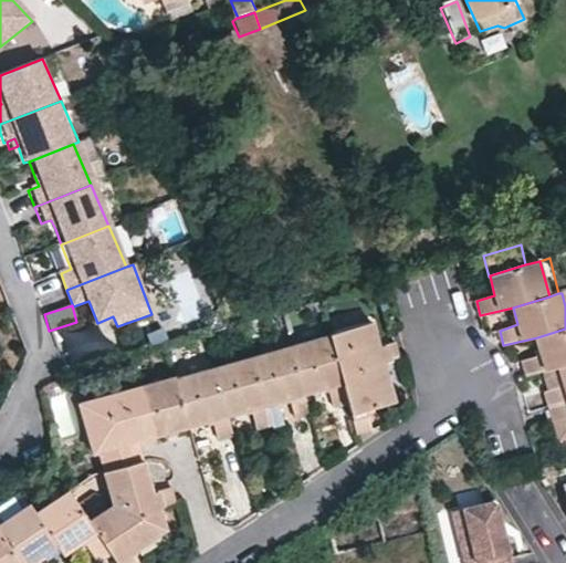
[(332,334),(332,337),(349,406),(357,435),(371,431),(368,413),(394,405),(385,366),(400,363),(398,352),(397,346),(380,350),(374,324),(332,334)]
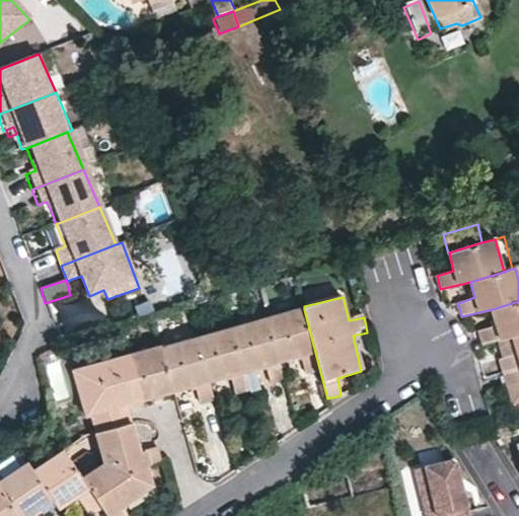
[(482,346),(513,337),(518,335),(518,301),(493,309),(498,325),(478,332),(482,346)]
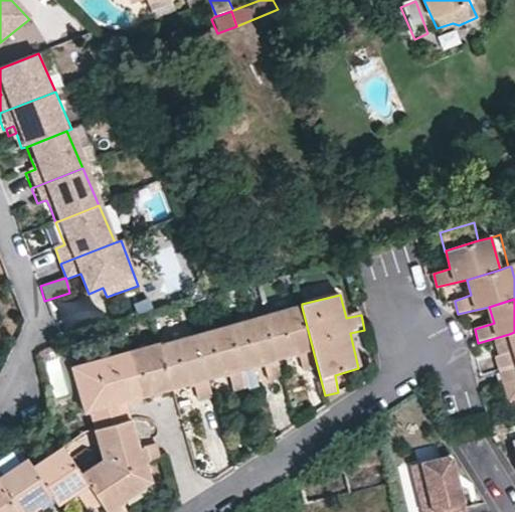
[(318,369),(302,307),(267,316),(278,361),(299,356),(304,372),(318,369)]
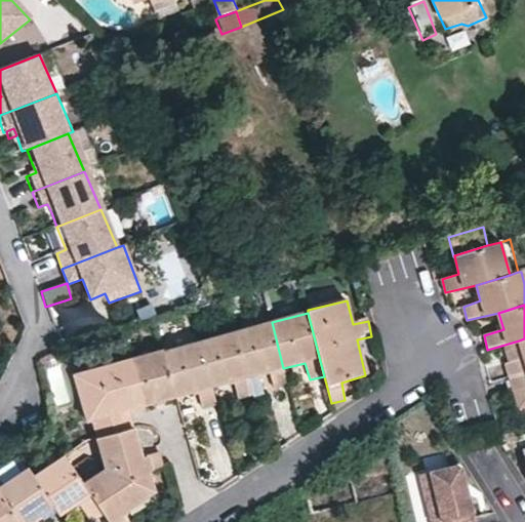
[(288,386),(283,368),(272,322),(235,331),(247,377),(269,371),(275,390),(288,386)]
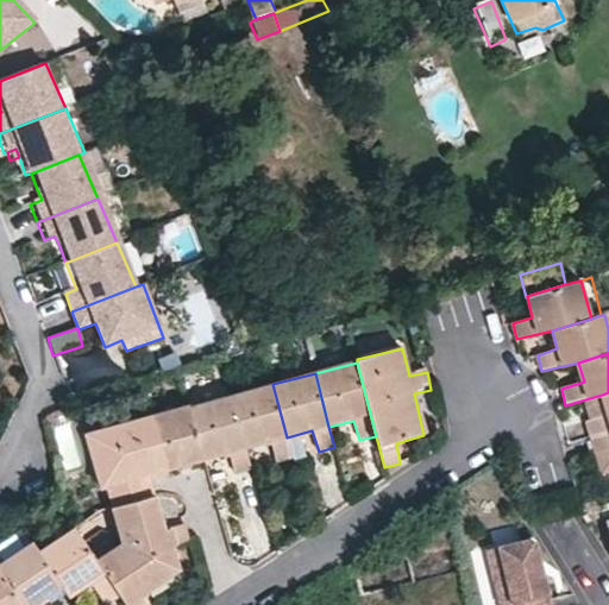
[(287,438),(272,384),(230,395),(244,448),(271,441),(276,460),(292,457),(287,438)]
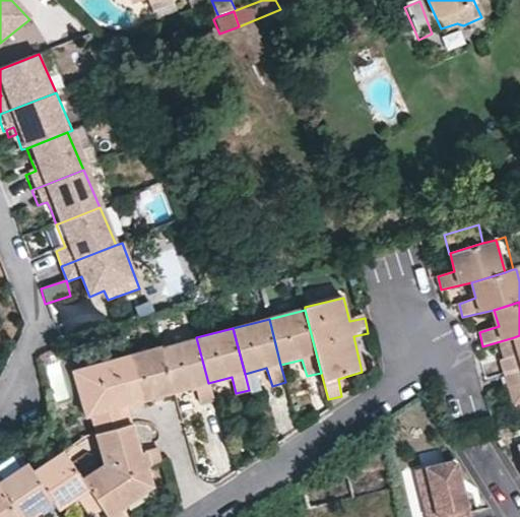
[(499,361),(503,375),(519,370),(519,335),(514,337),(519,354),(499,361)]
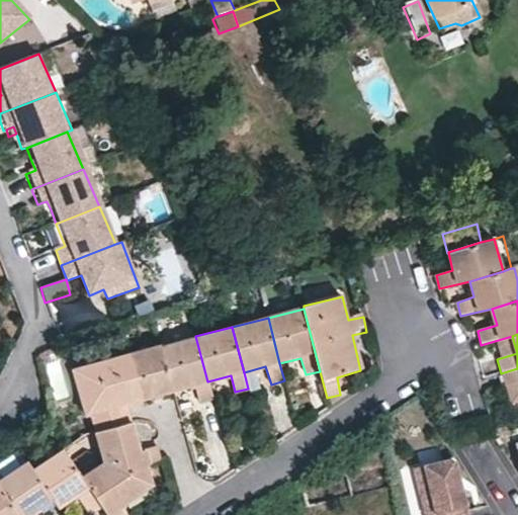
[(211,399),(207,381),(195,336),(162,345),(172,392),(193,385),(198,402),(211,399)]
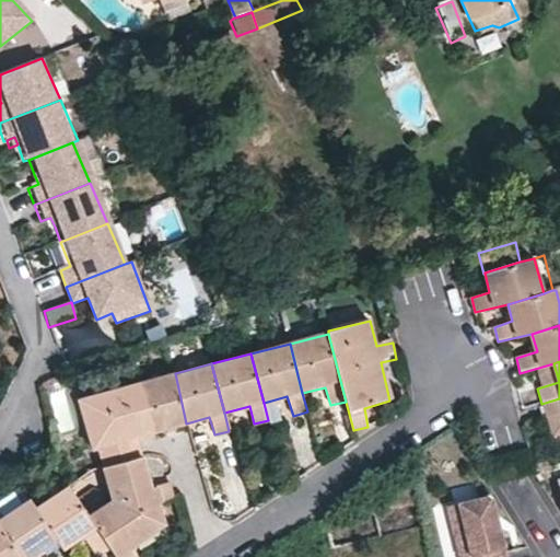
[(186,424),(175,373),(174,371),(138,380),(152,432),(173,427),(186,424)]
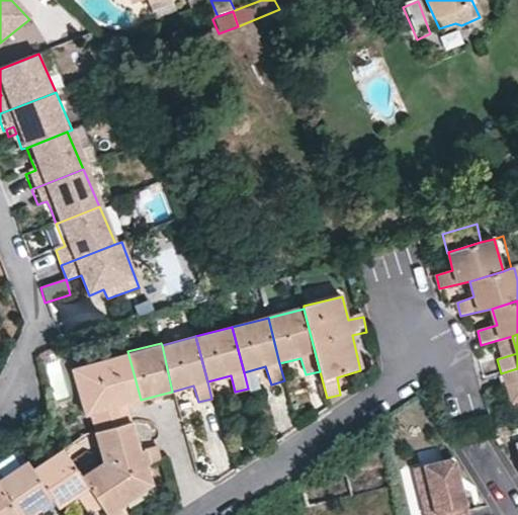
[(132,402),(141,400),(127,351),(73,365),(84,413),(91,411),(95,428),(130,420),(125,403),(132,402)]
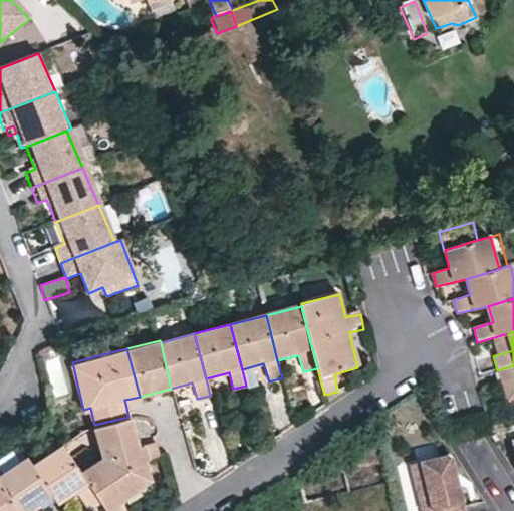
[(513,365),(497,370),(501,385),(513,380),(513,365)]
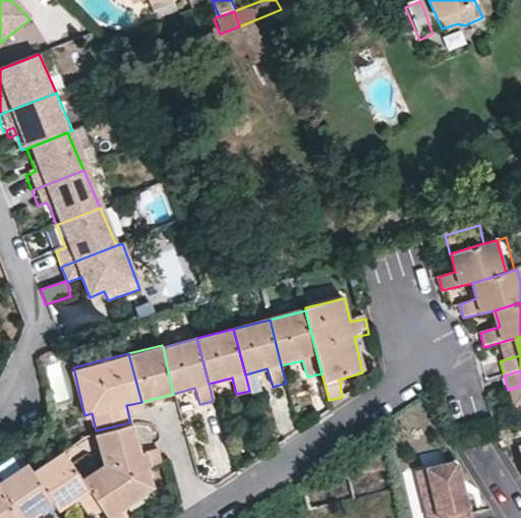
[(520,386),(508,390),(512,407),(520,404),(520,386)]
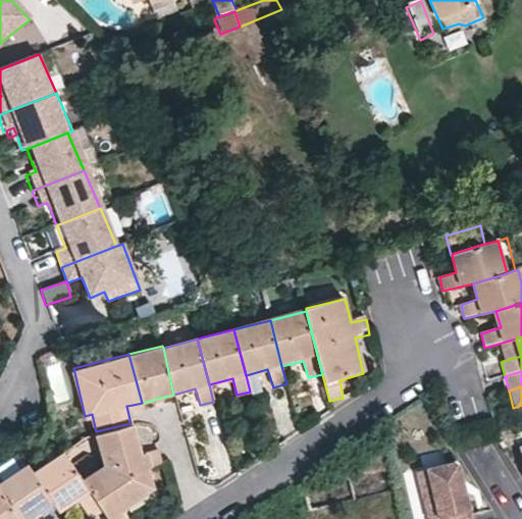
[(131,423),(96,431),(104,465),(115,461),(120,474),(143,468),(159,463),(156,450),(139,454),(134,435),(131,423)]
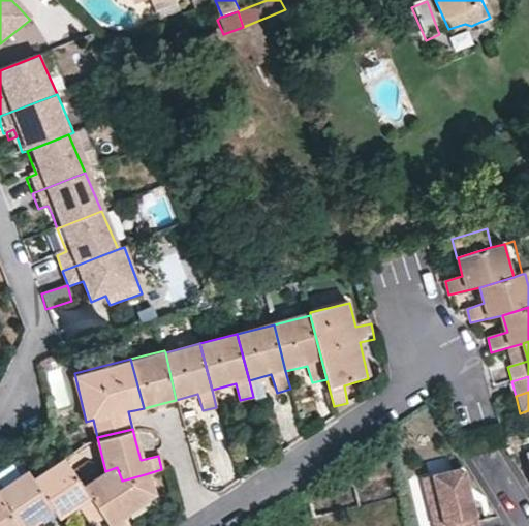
[(97,517),(79,488),(58,460),(27,481),(47,511),(53,519),(70,506),(84,525),(86,525),(97,517)]
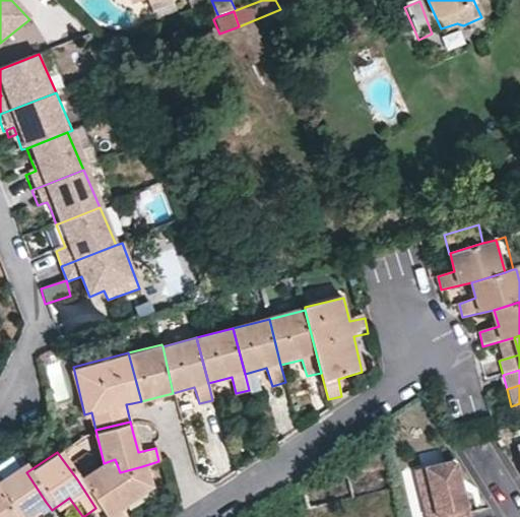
[(115,459),(104,463),(77,479),(95,508),(102,516),(122,516),(117,508),(147,487),(142,466),(120,472),(115,459)]
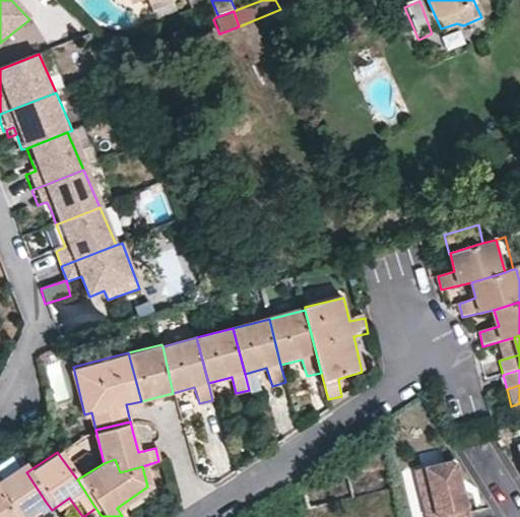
[(34,516),(30,511),(46,502),(26,472),(19,462),(0,474),(0,496),(14,516),(34,516)]
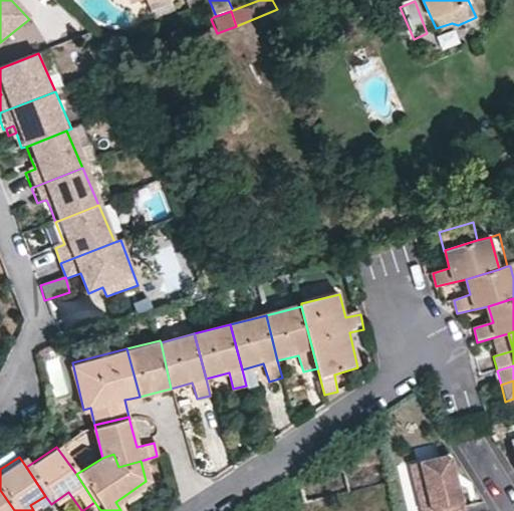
[(464,510),(463,507),(452,463),(452,462),(447,459),(409,469),(419,510),(464,510)]
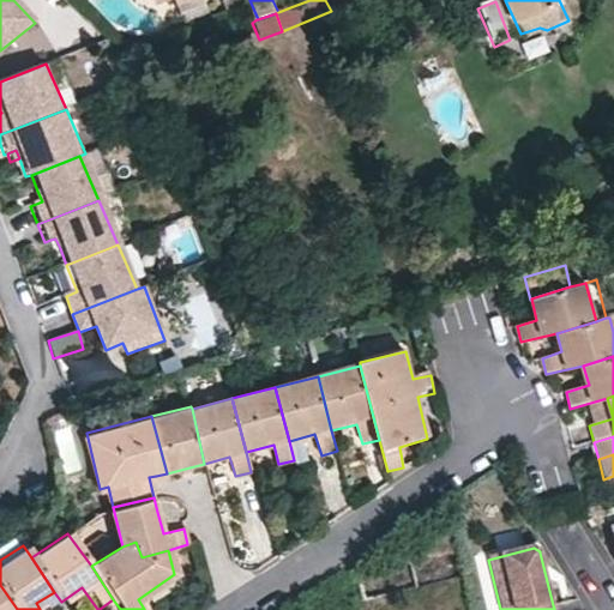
[(17,609),(0,585),(0,609),(17,609)]
